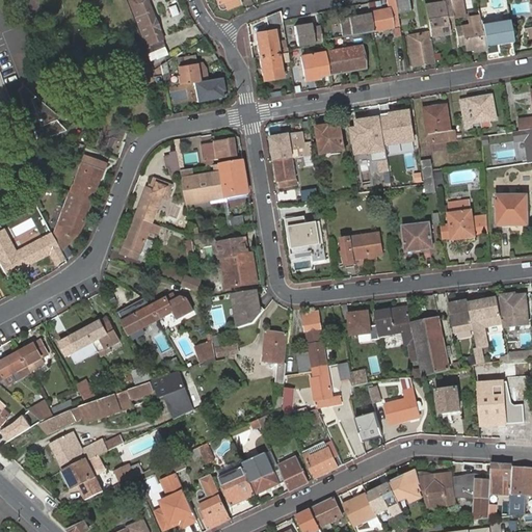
[(144,0),(127,0),(144,46),(161,40),(147,1),(145,1),(144,0)]
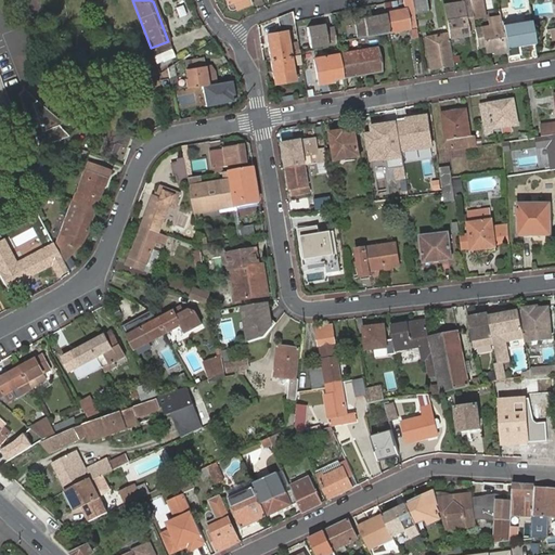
[(224,0),(227,3),(234,1),(237,9),(249,4),(247,0),(224,0)]
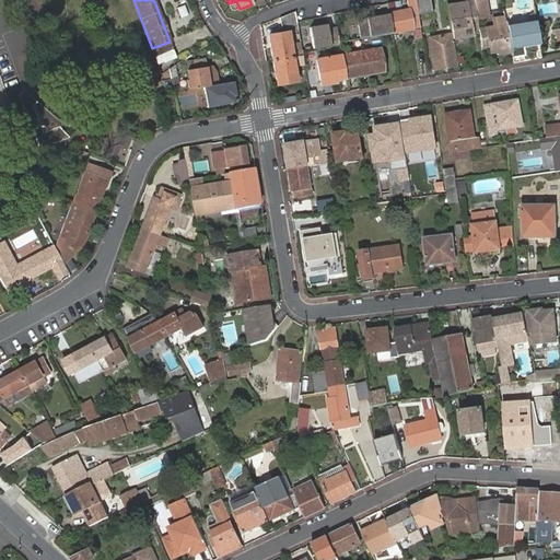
[(406,0),(408,7),(391,10),(394,31),(419,25),(418,13),(415,0),(406,0)]
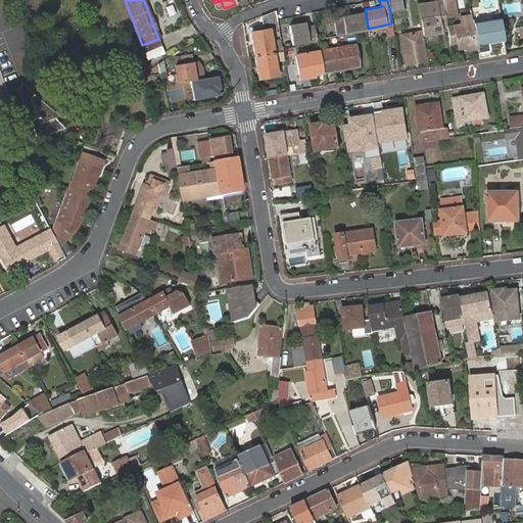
[(387,0),(390,12),(403,10),(400,0),(387,0)]
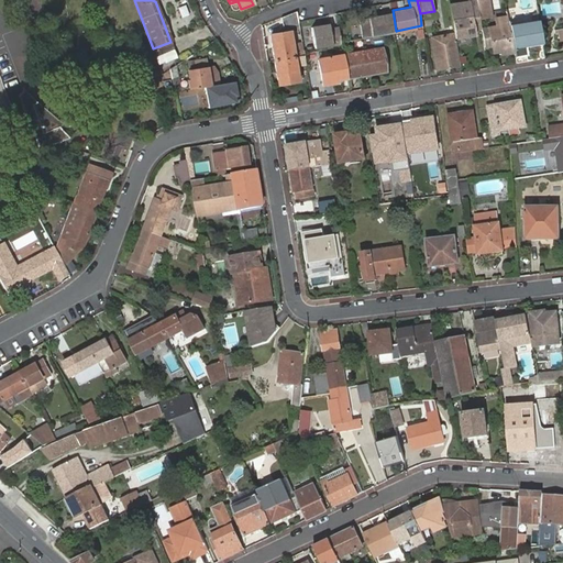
[(481,28),(479,18),(475,0),(467,0),(468,2),(449,6),(454,34),(455,37),(474,34),(474,30),(481,28)]
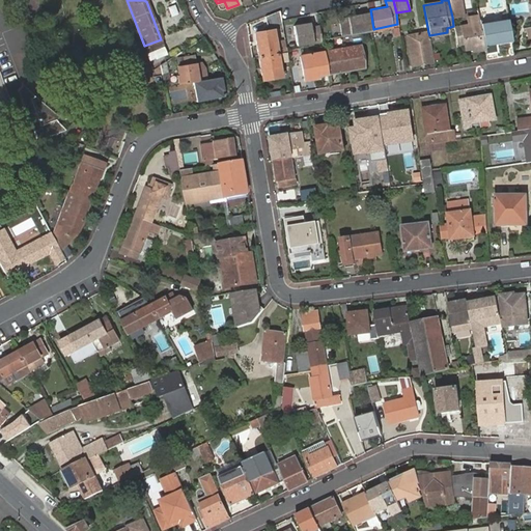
[(448,0),(452,17),(460,15),(457,0),(448,0)]
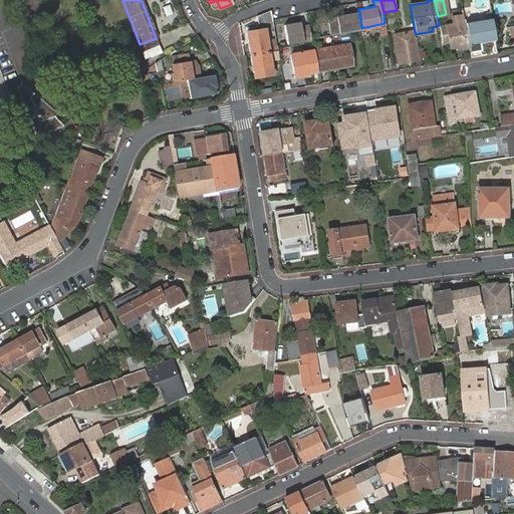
[(494,14),(511,13),(510,2),(493,3),(494,14)]
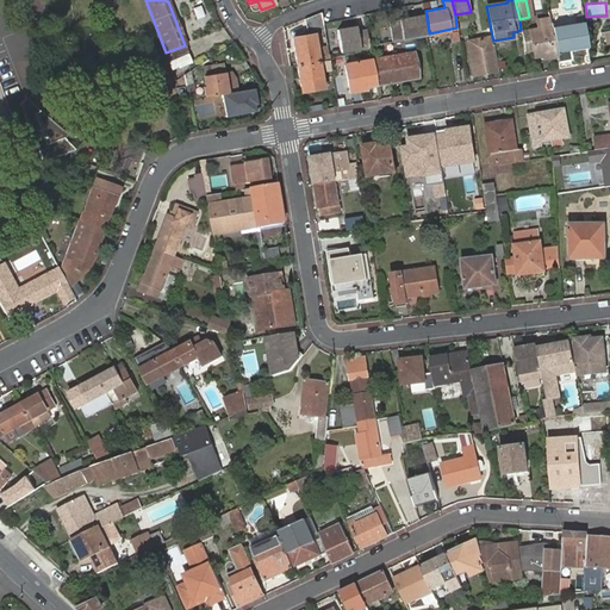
[(323,26),(323,23),(321,13),(303,19),(305,30),(323,26)]
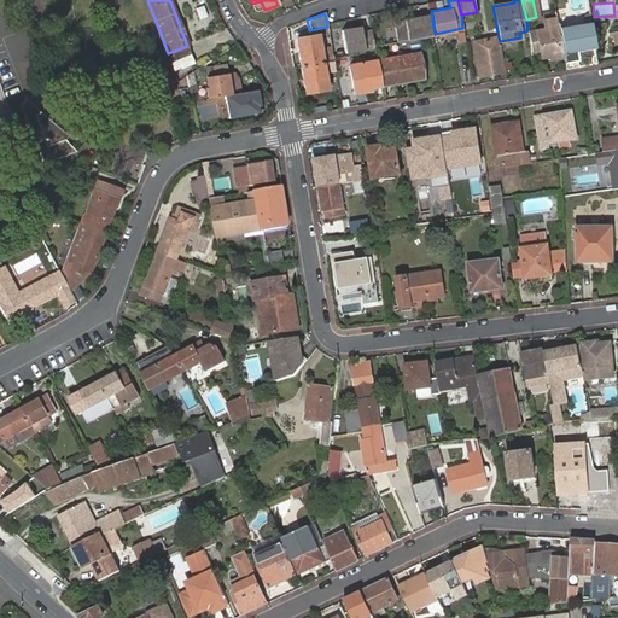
[(392,22),(396,42),(432,36),(430,15),(392,22)]
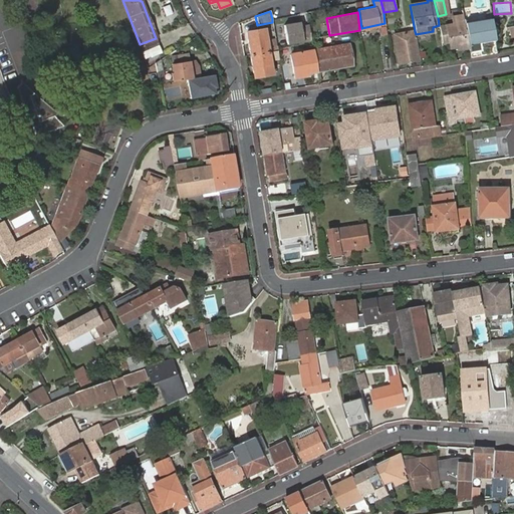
[(468,44),(464,22),(463,18),(453,20),(453,24),(439,26),(442,43),(447,42),(448,48),(456,46),(468,44)]
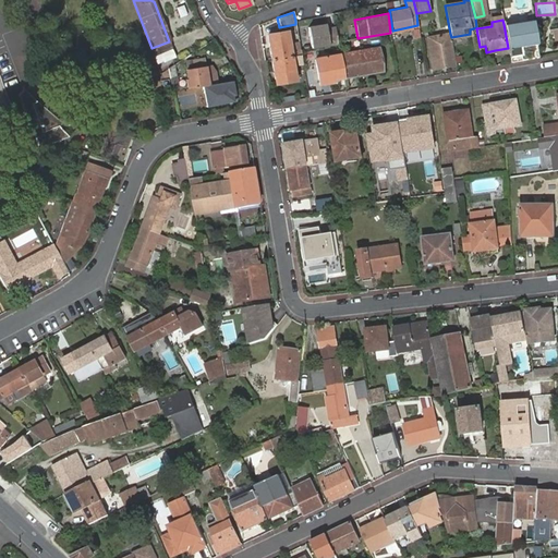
[(510,62),(521,61),(519,47),(536,44),(533,20),(504,24),(508,48),(508,52),(510,62)]
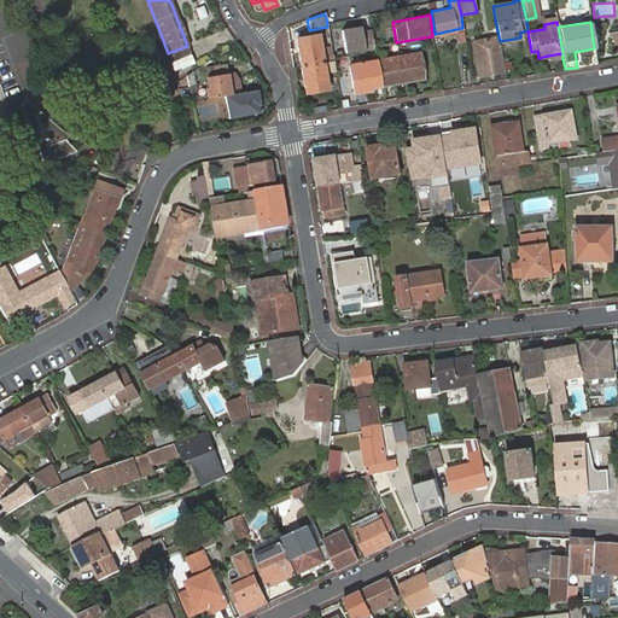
[(373,47),(371,29),(361,31),(360,27),(340,30),(344,53),(374,48),(373,47)]
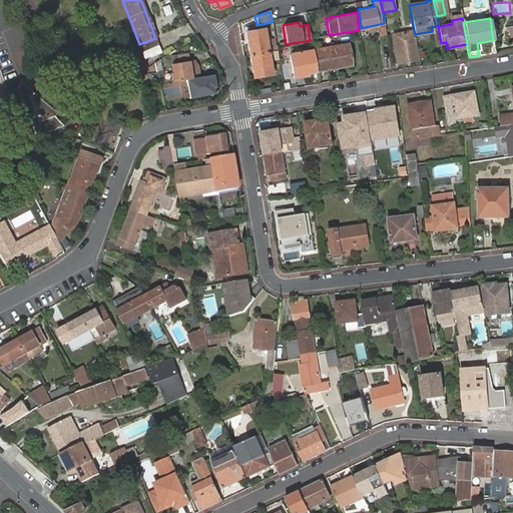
[(247,43),(249,55),(277,51),(276,47),(267,48),(264,30),(249,32),(251,42),(247,43)]
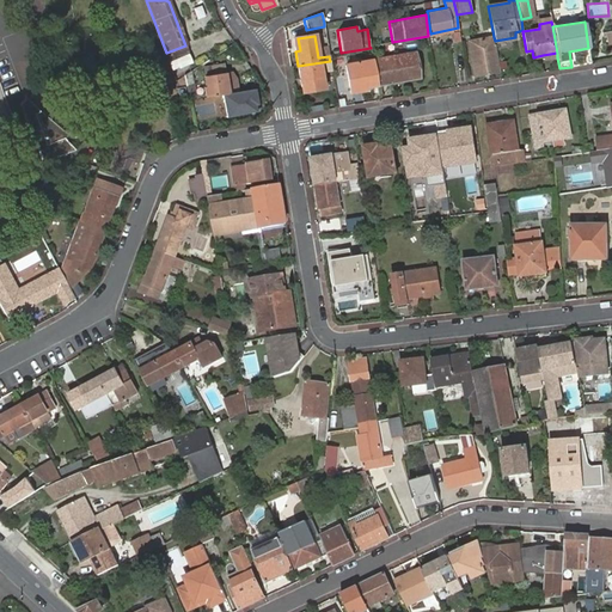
[(495,60),(497,60),(495,41),(494,37),(470,41),(473,75),(496,72),(495,60)]
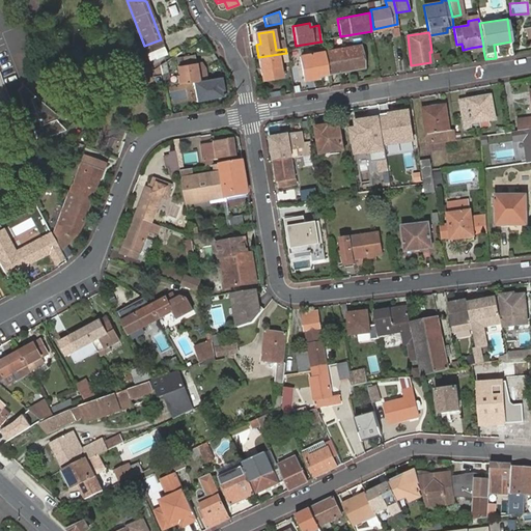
[(161,39),(144,46),(147,52),(163,46),(161,39)]
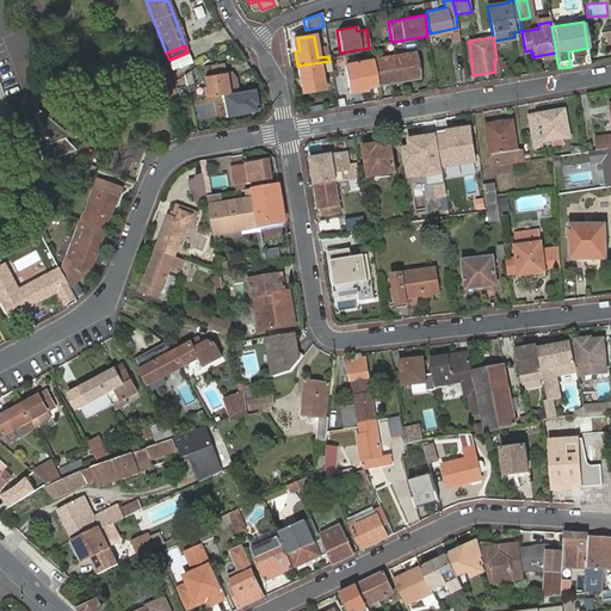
[(413,54),(372,61),(376,86),(417,79),(413,54)]
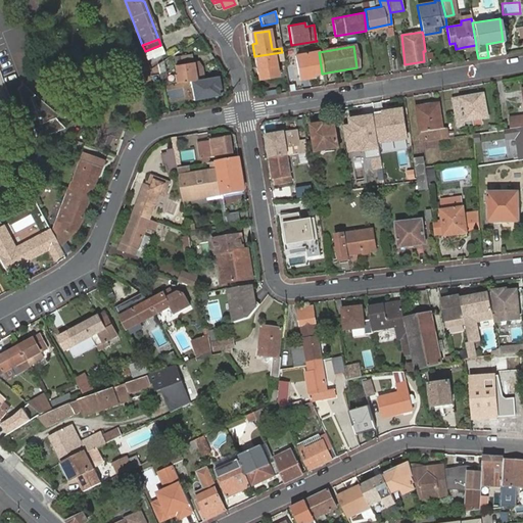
[(283,60),(283,55),(282,52),(254,56),(257,79),(276,76),(274,61),(283,60)]
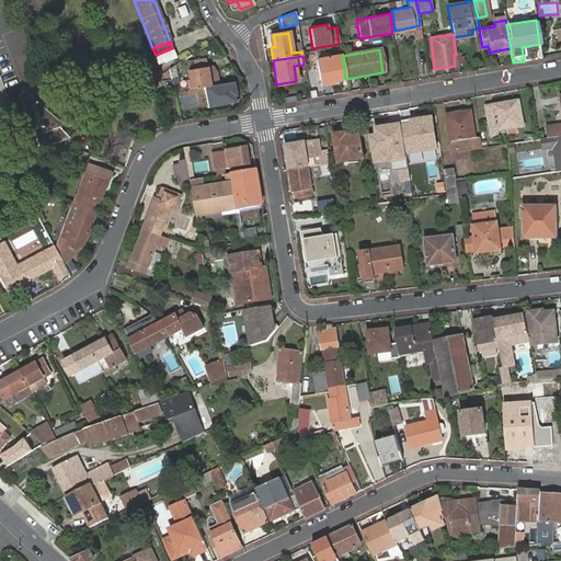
[(345,79),(342,56),(317,59),(321,86),(331,84),(331,81),(345,79)]
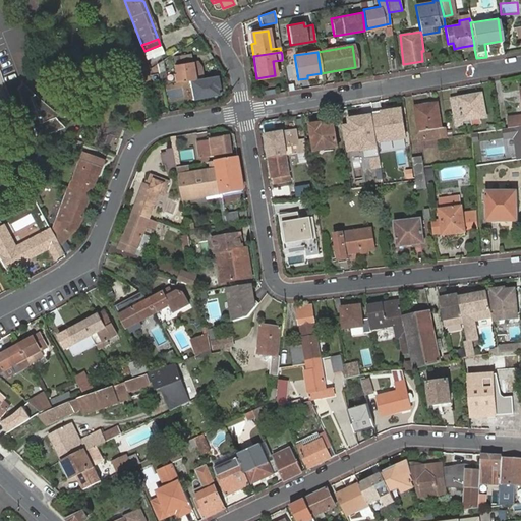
[(190,63),(189,56),(173,58),(174,65),(190,63)]
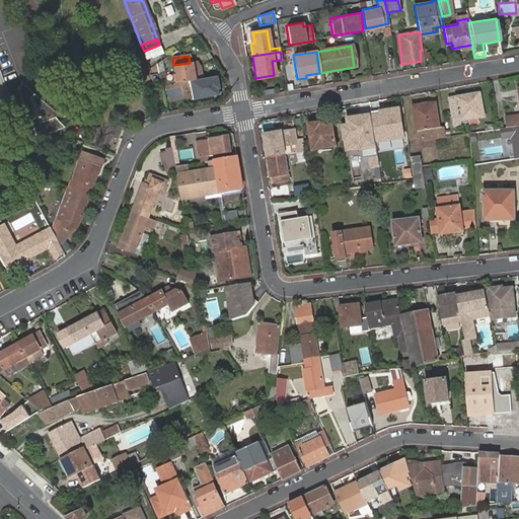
[(201,78),(199,68),(194,62),(190,63),(193,80),(201,78)]
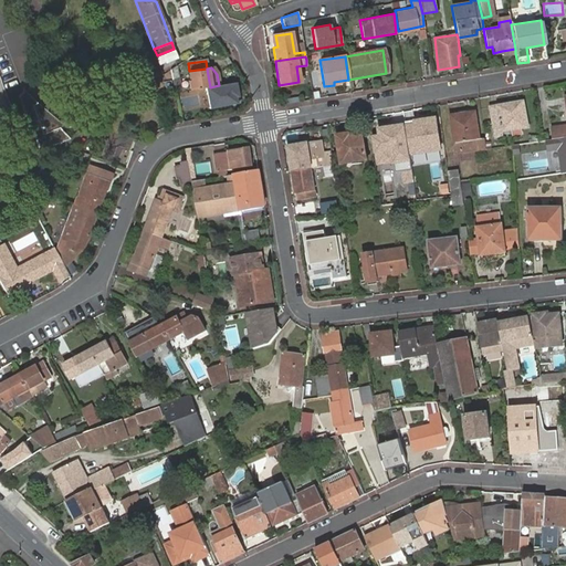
[(190,91),(210,87),(207,69),(189,71),(190,80),(189,81),(190,91)]
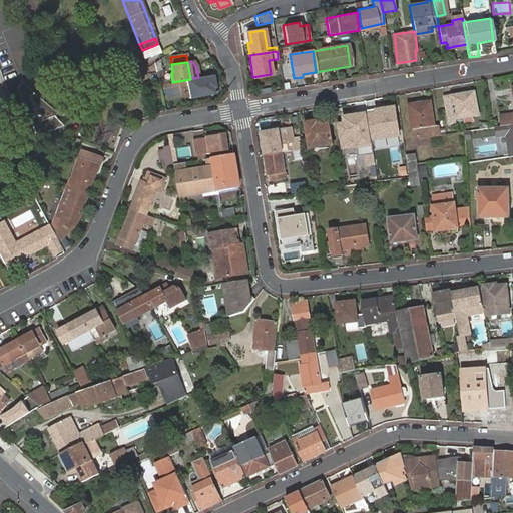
[(162,71),(155,73),(158,84),(164,83),(162,71)]
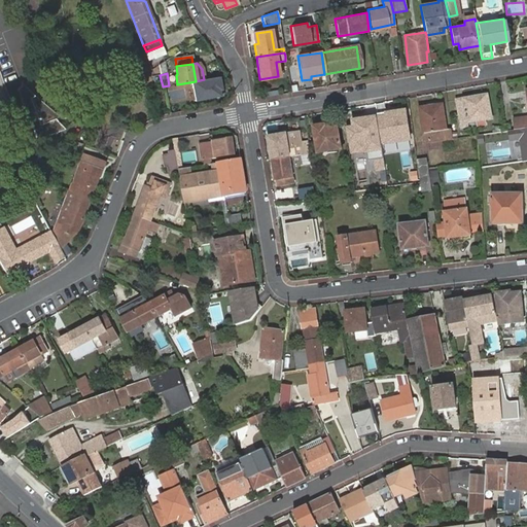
[(221,79),(207,82),(208,91),(214,90),(215,100),(224,98),(221,79)]
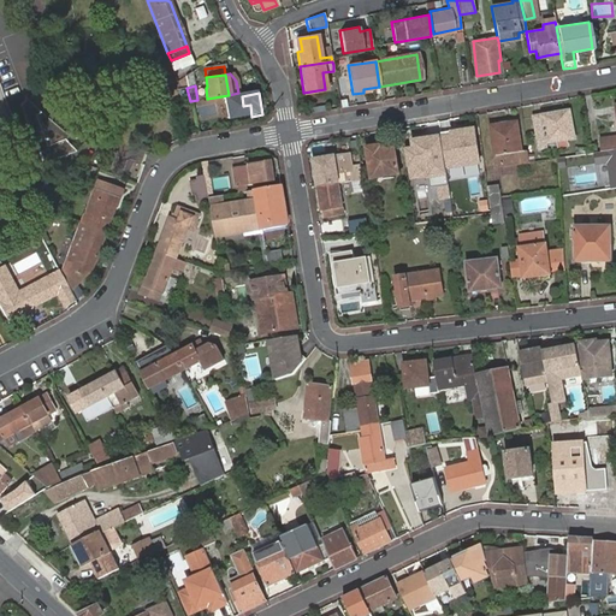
[(63,134),(61,129),(39,113),(24,99),(18,105),(42,164),(76,150),(65,138),(63,134)]
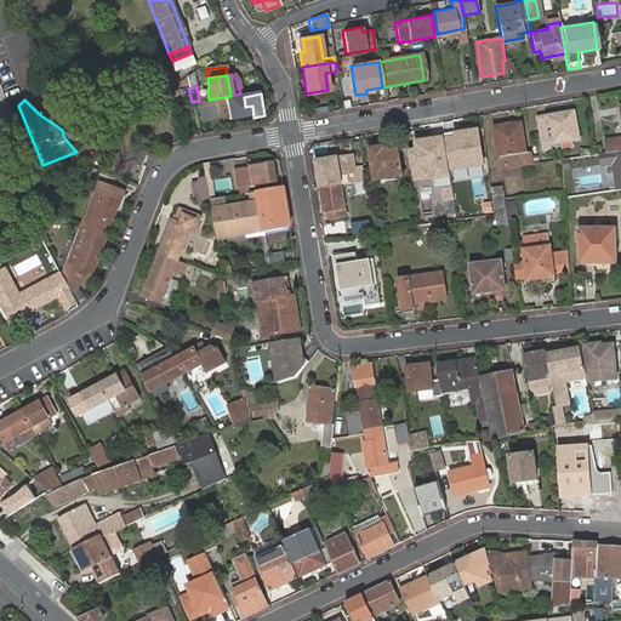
[(191,106),(177,108),(180,120),(193,119),(191,106)]
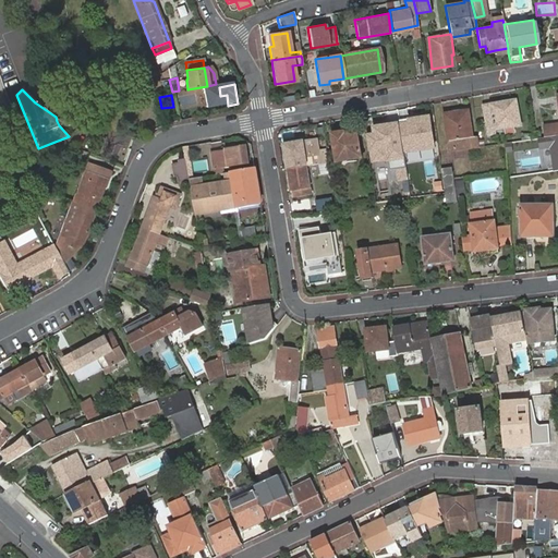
[(516,100),(483,106),(485,123),(487,132),(494,131),(520,125),(516,100)]
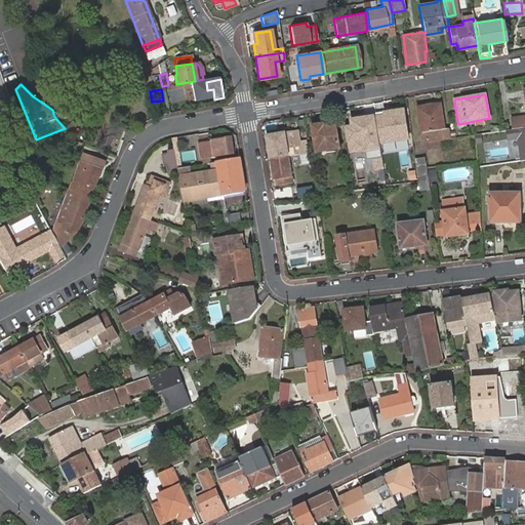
[(115,114),(123,107),(118,99),(110,107),(115,114)]
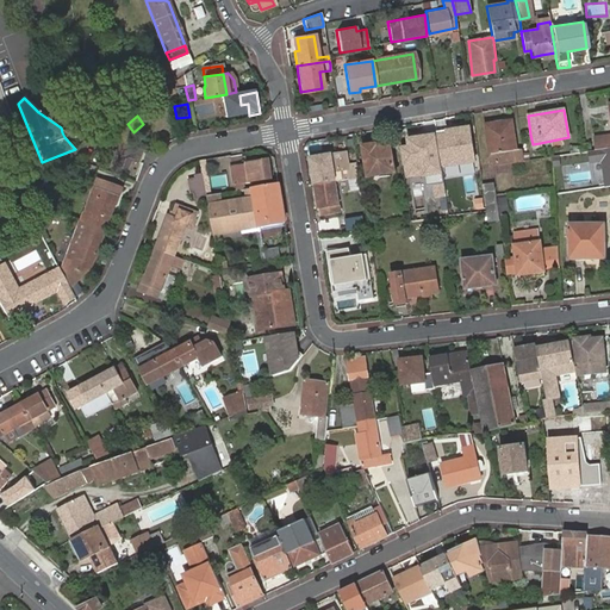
[(492,166),(524,160),(522,150),(517,150),(514,125),(498,128),(498,123),(486,125),(492,166)]
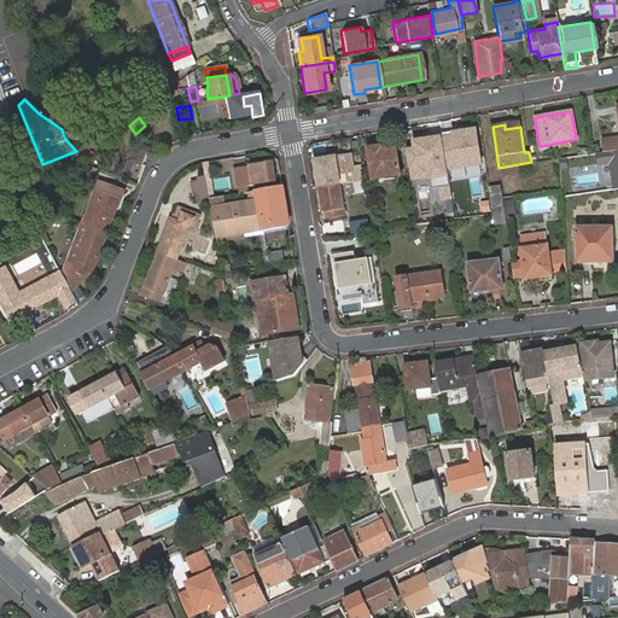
[(484,163),(478,128),(444,133),(449,169),(484,163)]
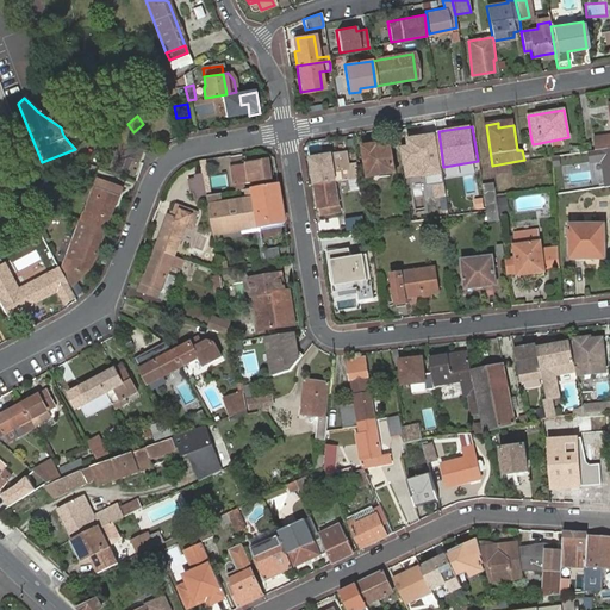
[(442,174),(436,134),(406,138),(408,147),(402,148),(408,179),(442,174)]
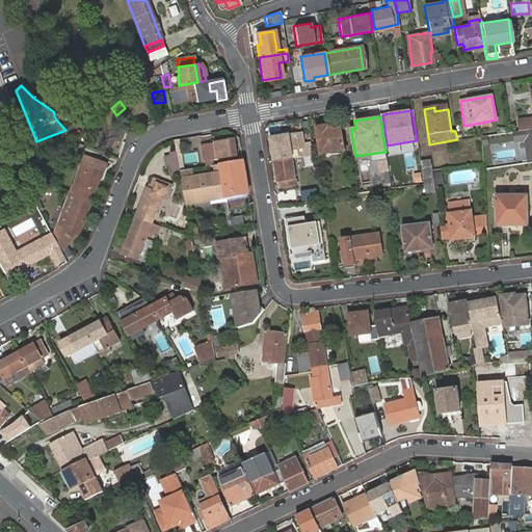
[(330,149),(331,153),(344,151),(341,128),(328,130),(328,127),(318,129),(321,150),(330,149)]
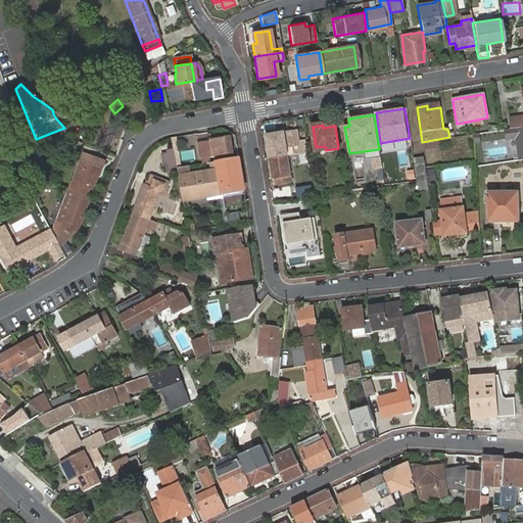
[(266,137),(270,158),(287,155),(286,147),(298,145),(295,132),(266,137)]
